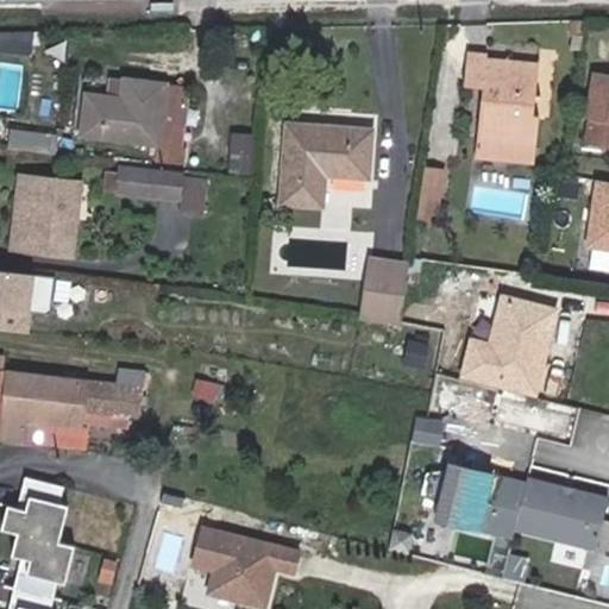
[(535,118),(540,70),(488,66),(490,54),(470,52),(466,89),(483,90),(479,138),(540,143),(542,119),(535,118)]
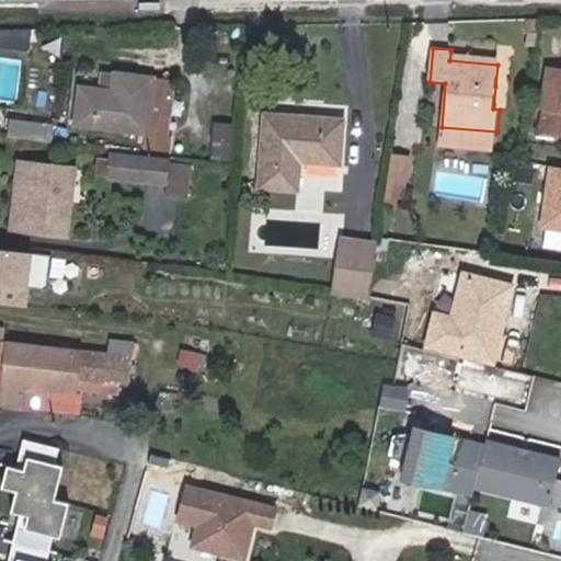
[(560,137),(560,69),(549,68),(542,110),(547,111),(542,134),(560,137)]
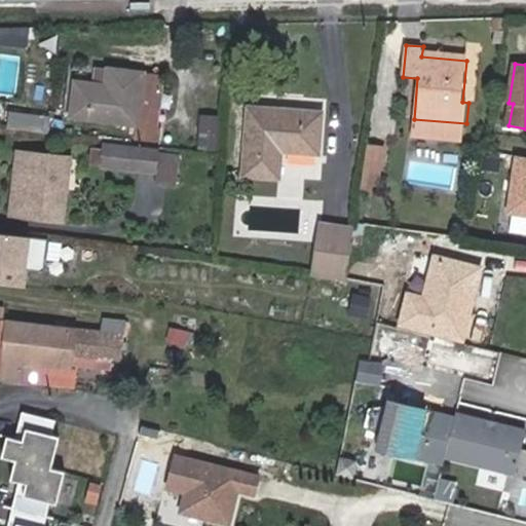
[(95,86),(75,83),(70,118),(137,127),(135,142),(154,144),(162,78),(98,70),(95,86)]
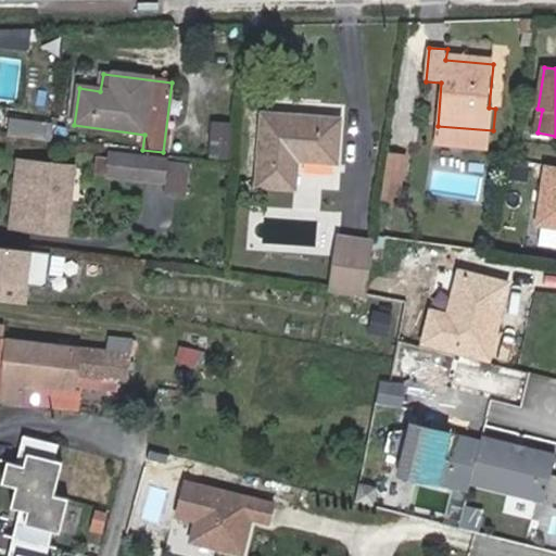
[(341,122),(264,116),(258,187),(297,190),(299,164),(338,166),(341,122)]
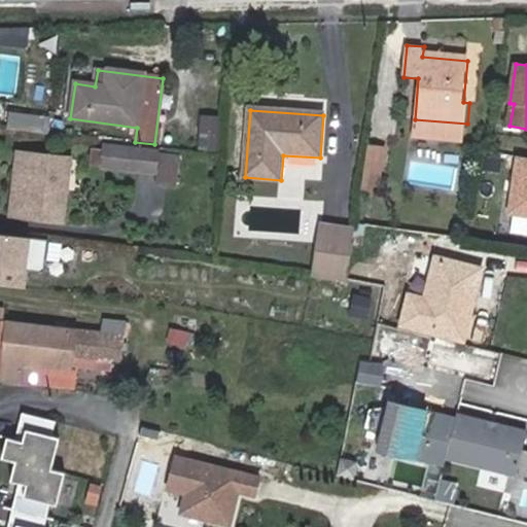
[(45,118),(9,113),(7,129),(43,134),(45,118)]
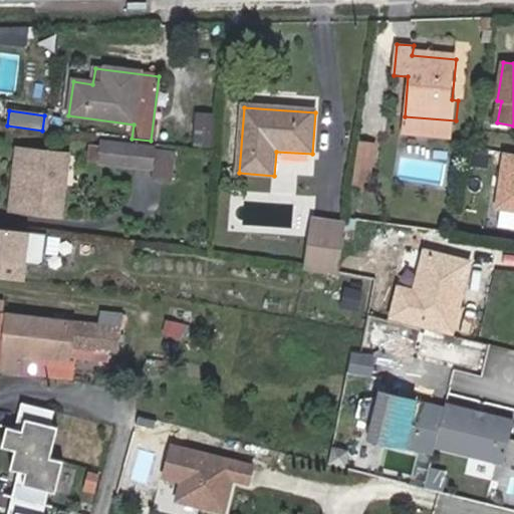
[(212,147),(214,112),(193,110),(191,145),(212,147)]
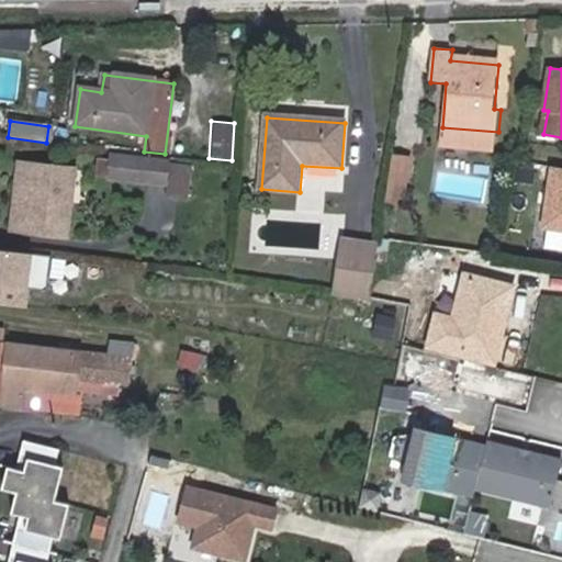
[(384,202),(404,203),(408,155),(389,153),(384,202)]
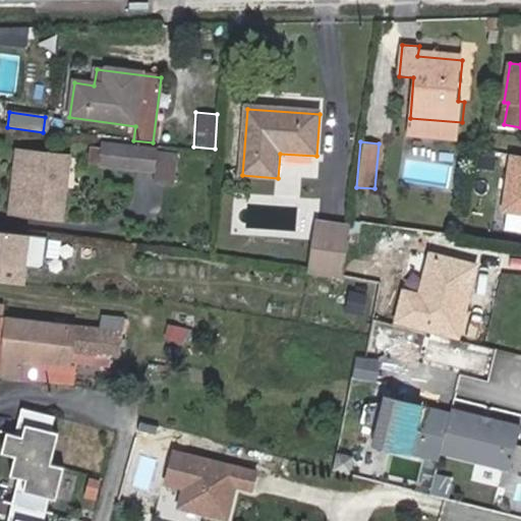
[(138,147),(106,142),(102,167),(156,174),(158,150),(138,147)]
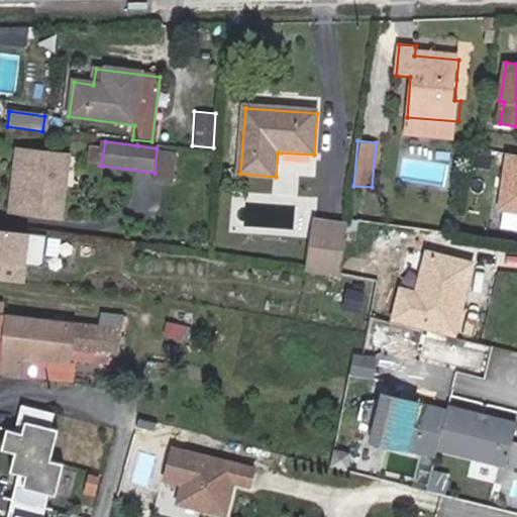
[(8,213),(20,215),(28,153),(16,152),(8,213)]
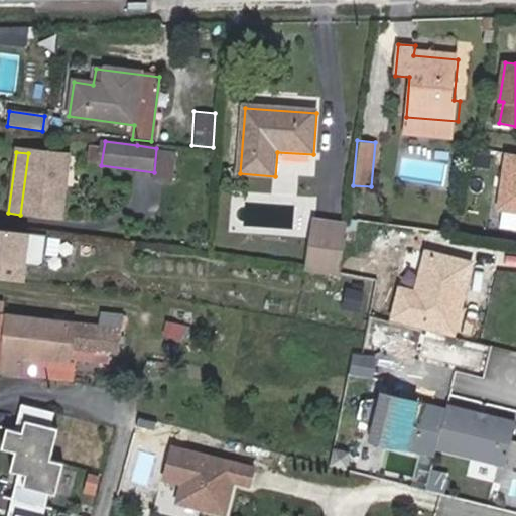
[(28,153),(20,215),(65,220),(73,159),(28,153)]
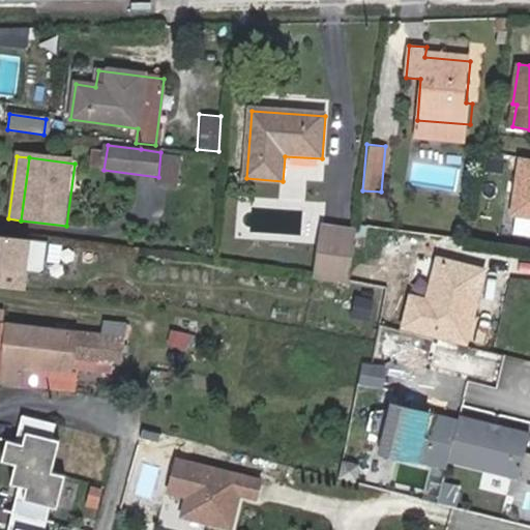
[(529,159),(521,158),(513,216),(529,217),(529,159)]
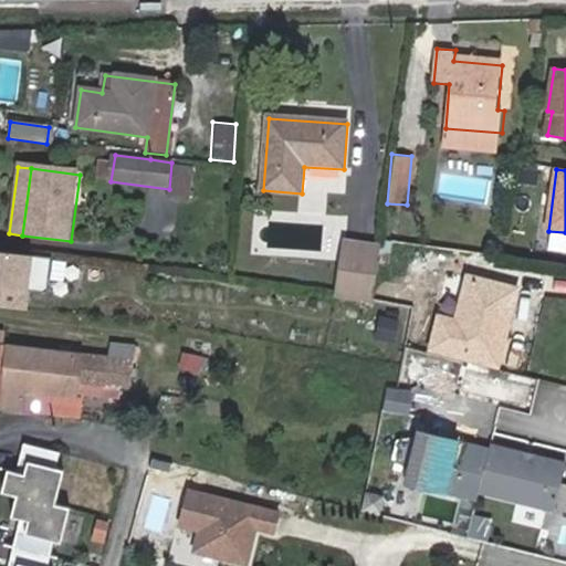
[(379,263),(381,248),(345,242),(336,299),(373,304),(379,263)]
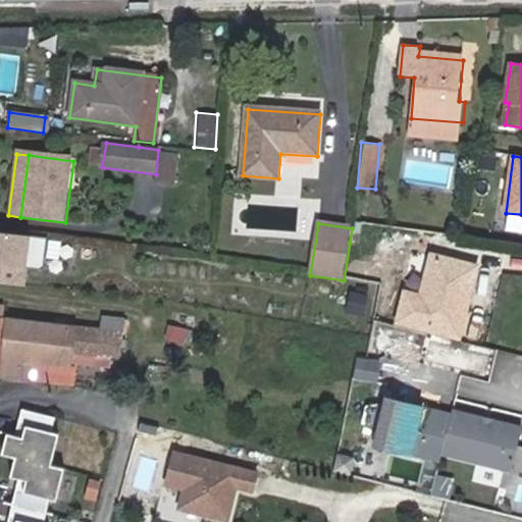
[(23,270),(27,232),(0,229),(0,281),(6,282),(7,268),(23,270)]
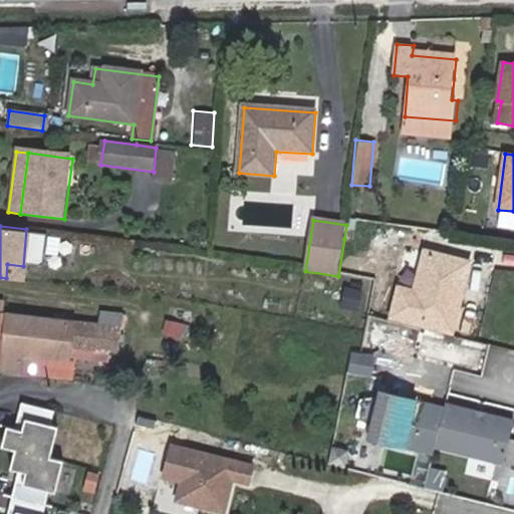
[(470,264),(421,251),(412,286),(397,282),(387,319),(451,336),(470,264)]
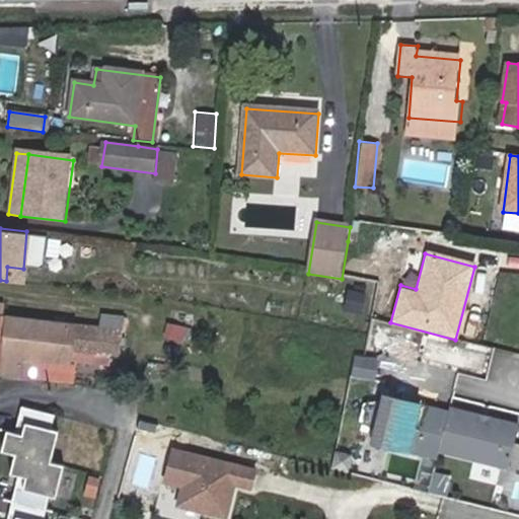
[(361,312),(366,292),(348,288),(343,308),(361,312)]
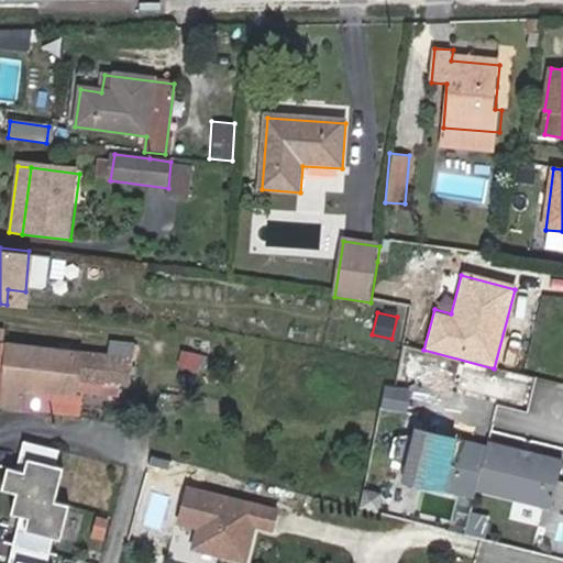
[(0,344),(0,405),(28,409),(30,397),(21,396),(22,389),(31,390),(76,396),(76,392),(117,396),(118,388),(120,387),(120,381),(128,382),(132,348),(109,344),(107,360),(95,357),(95,356),(2,345),(0,344)]
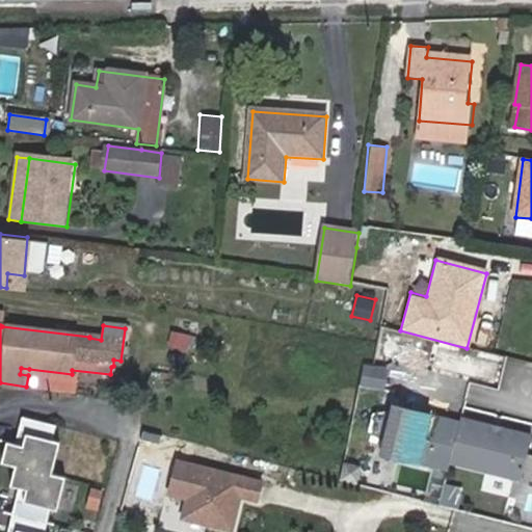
[(362,362),(357,386),(383,390),(388,366),(362,362)]
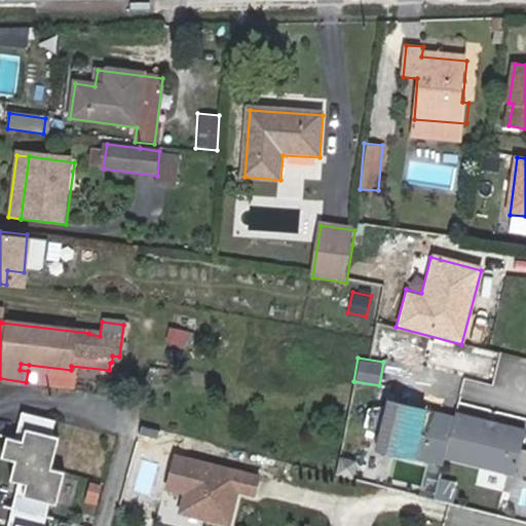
[(512,379),(525,381),(525,364),(501,359),(496,383),(510,386),(512,379)]
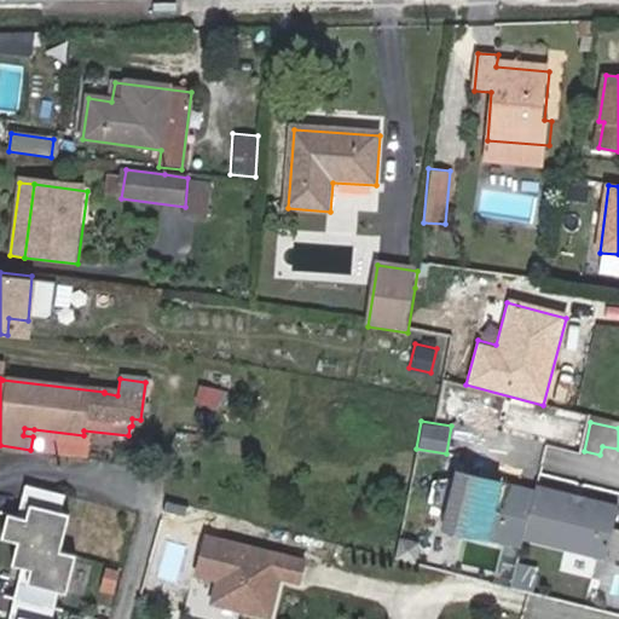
[(460,472),(449,525),(605,560),(617,507),(460,472)]
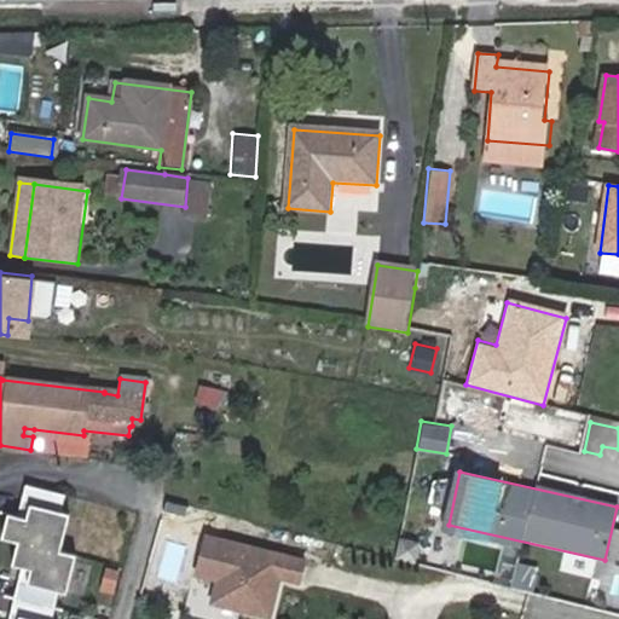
[(68,495),(29,485),(23,503),(33,505),(29,518),(21,516),(11,513),(4,537),(19,542),(29,544),(25,556),(16,554),(13,565),(23,567),(32,568),(28,582),(19,579),(10,615),(18,618),(17,618),(51,618),(59,591),(67,593),(76,555),(61,550),(70,514),(63,512),(68,495)]
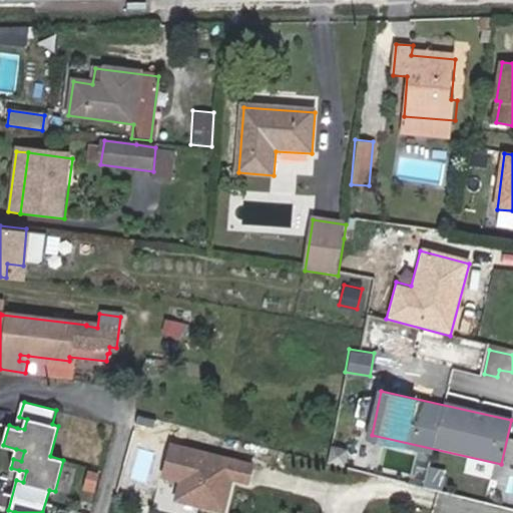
[(27,419),(19,417),(17,428),(24,429),(27,419)]
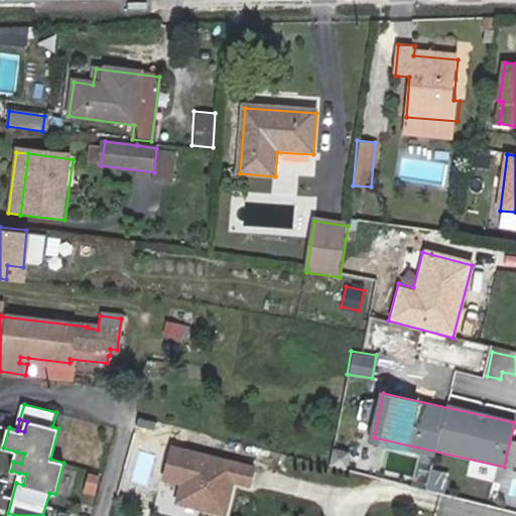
[(255,466),(168,445),(159,483),(177,487),(173,503),(226,515),(234,485),(250,489),(255,466)]
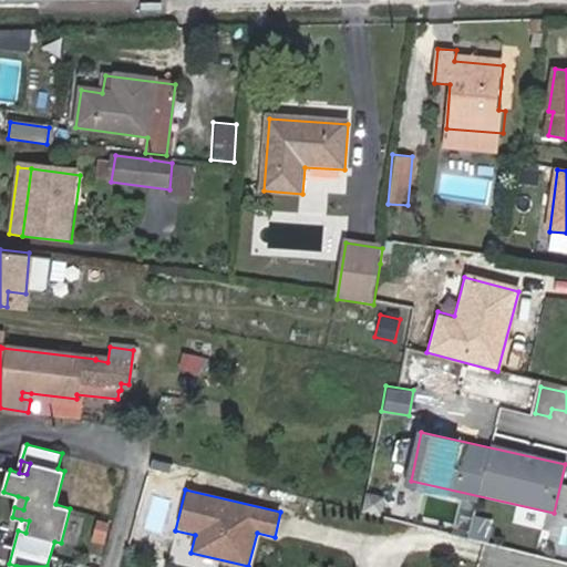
[(27,498),(18,496),(14,507),(23,509),(27,498)]
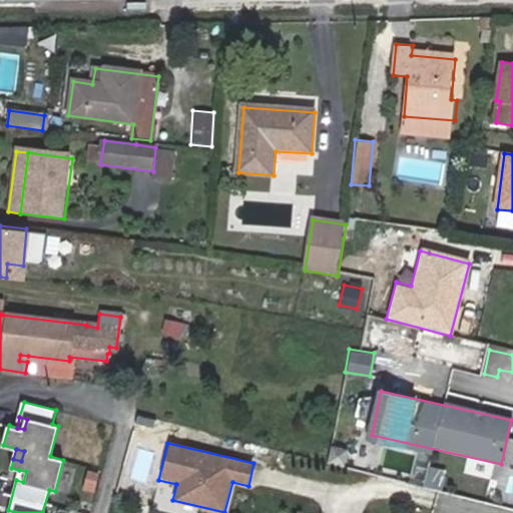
[(26,471),(19,470),(16,480),(23,482),(26,471)]
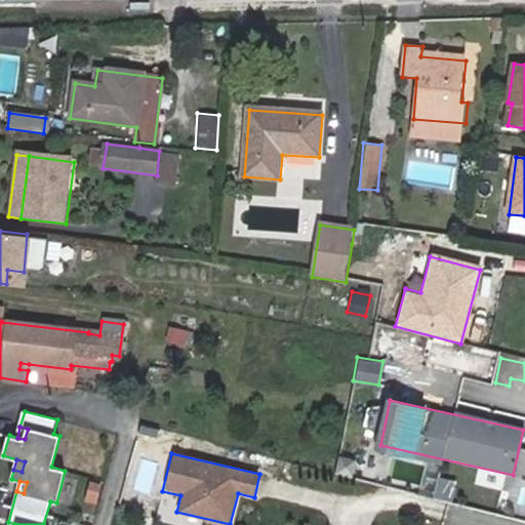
[(94,506),(101,483),(88,481),(82,502),(94,506)]
